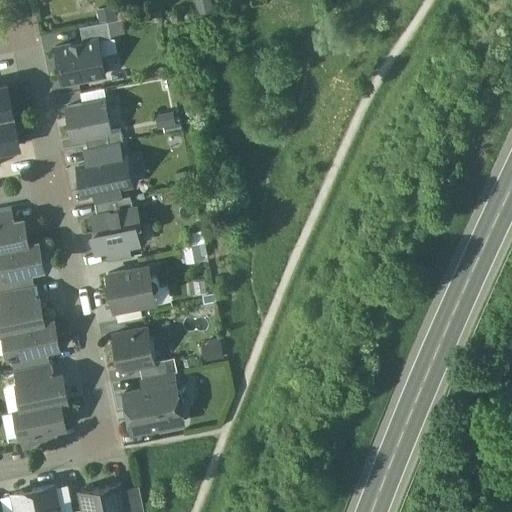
[(195,0),(199,14),(212,11),(208,0),(195,0)]
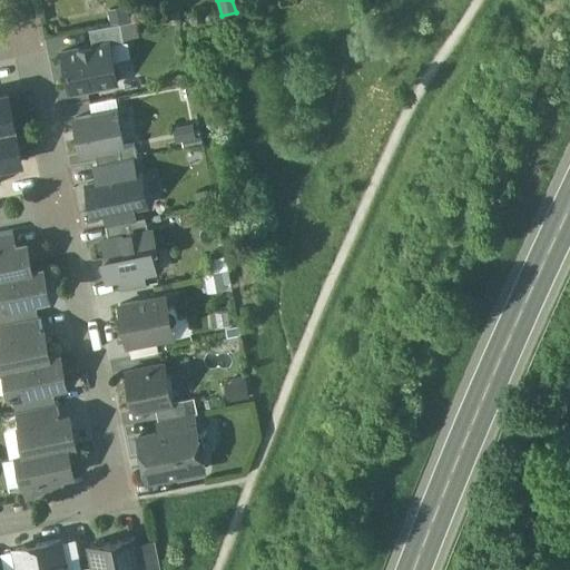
[(123,7),(108,10),(111,25),(126,21),(123,7)]
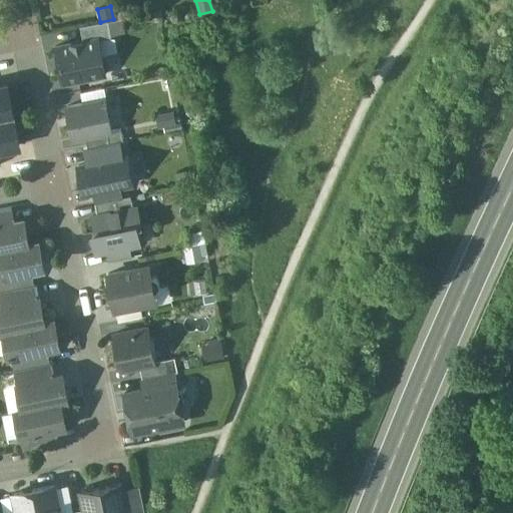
[(120,19),(108,21),(111,35),(123,33),(120,19)]
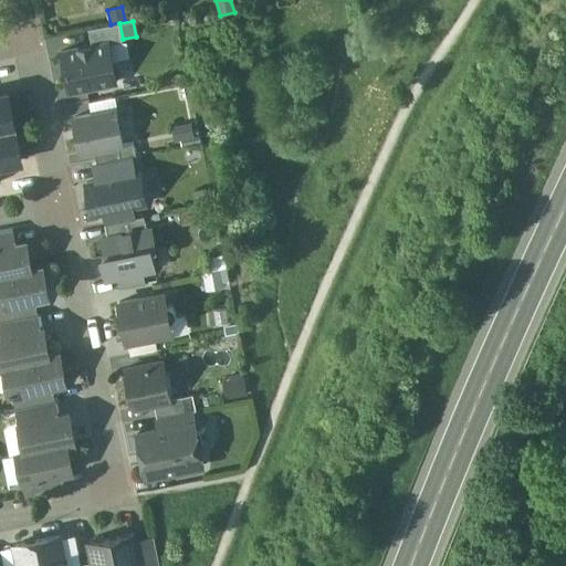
[(119,23),(88,30),(92,45),(109,42),(109,43),(123,40),(123,39),(119,23)]
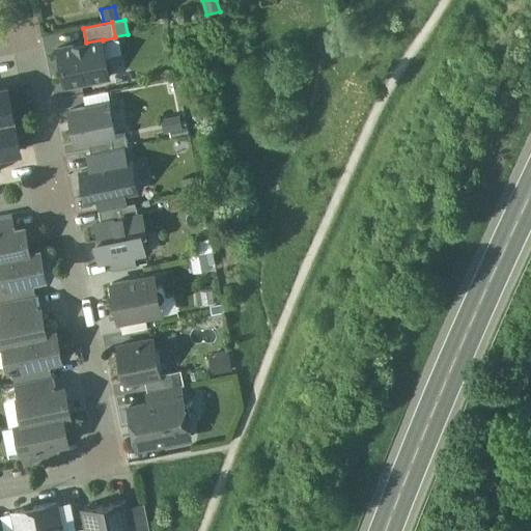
[(86,43),(57,49),(65,86),(110,77),(109,75),(113,68),(112,62),(106,58),(103,40),(103,39),(86,43)]
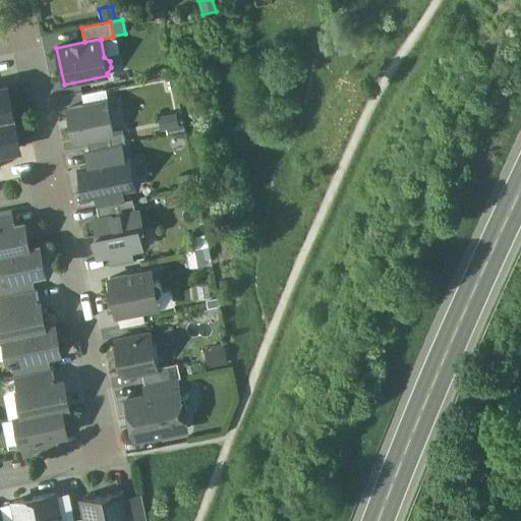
[(0,87),(0,119),(13,117),(7,85),(0,87)]
